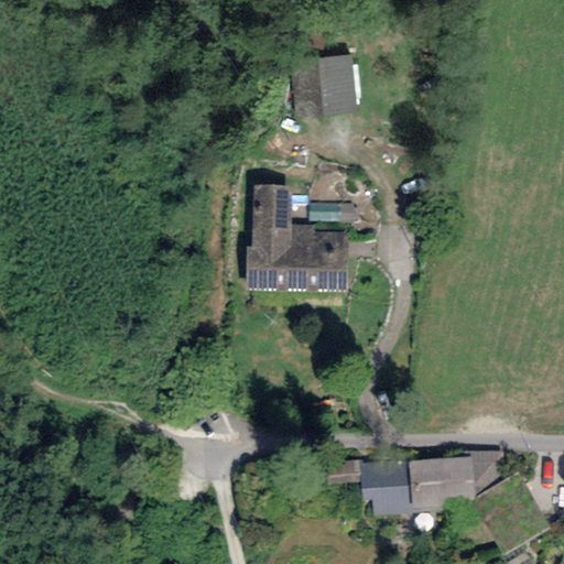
[(356,115),(350,55),(289,61),(294,120),(356,115)]
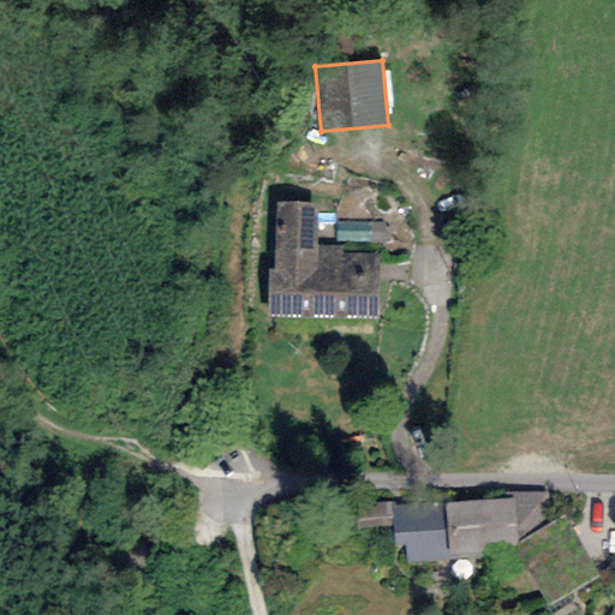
[(315,203),(275,202),(274,270),(268,270),(268,318),(377,320),(377,254),(342,254),(342,245),(315,245),(315,203)]
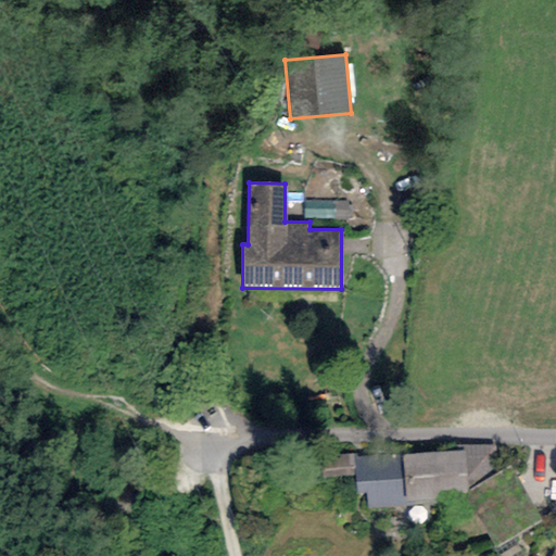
[(455,445),(456,452),(464,452),(466,500),(497,547),(540,521),(509,465),(496,472),(494,444),(455,445)]
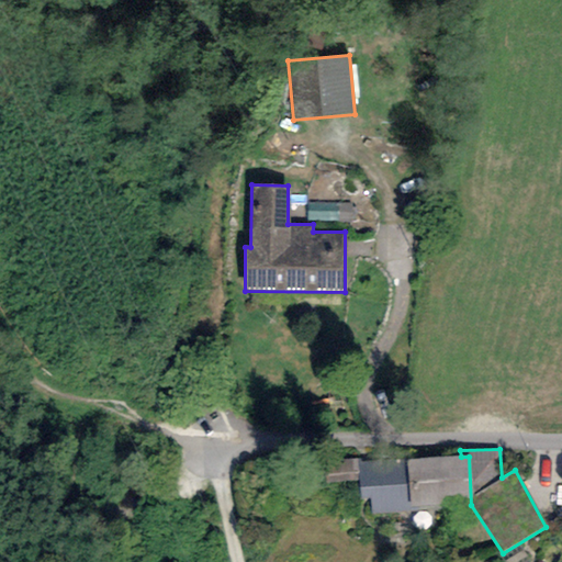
[(471,505),(469,457),(461,457),(360,462),(361,476),(361,481),(361,499),(371,498),(371,515),(419,513),(419,507),(471,505)]
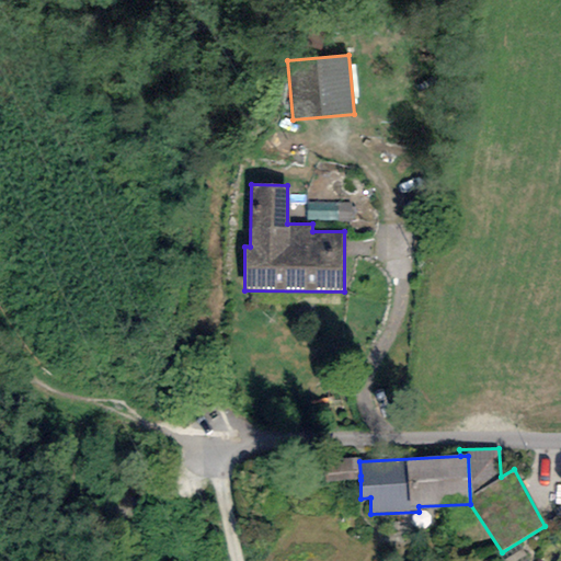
[(327,481),(361,480),(361,476),(359,461),(359,457),(325,459),(327,481)]
